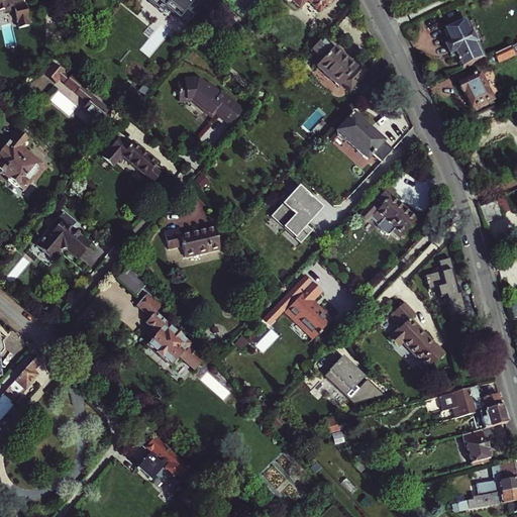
[(0,0),(0,9),(3,9),(4,11),(14,8),(11,0),(0,0)]
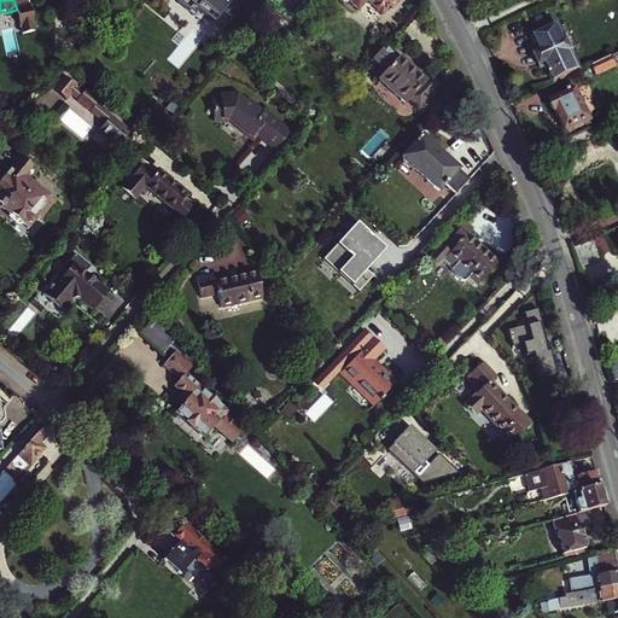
[(178,0),(176,3),(193,16),(198,10),(214,23),(223,12),(231,18),(240,6),(243,9),(248,1),(245,0),(178,0)]
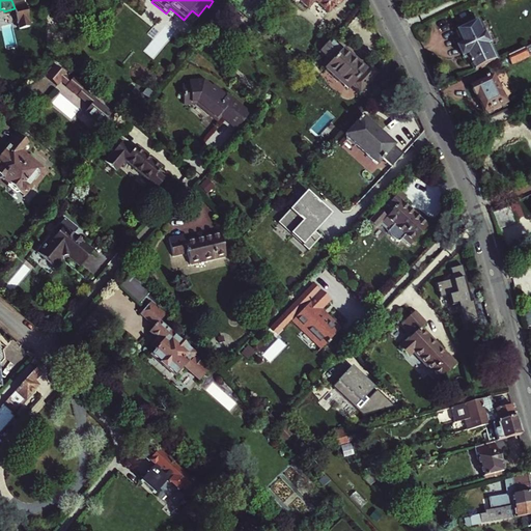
[(294,0),(296,1),(301,1),(308,7),(314,0),(328,11),(336,2),(338,4),(341,0),(294,0)]
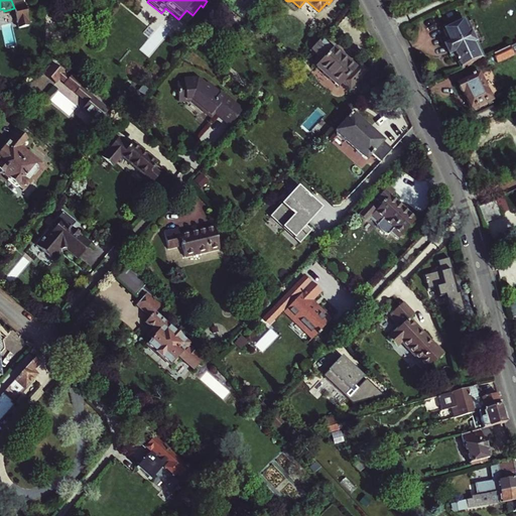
[(14,3),(15,24),(26,23),(25,2),(14,3)]
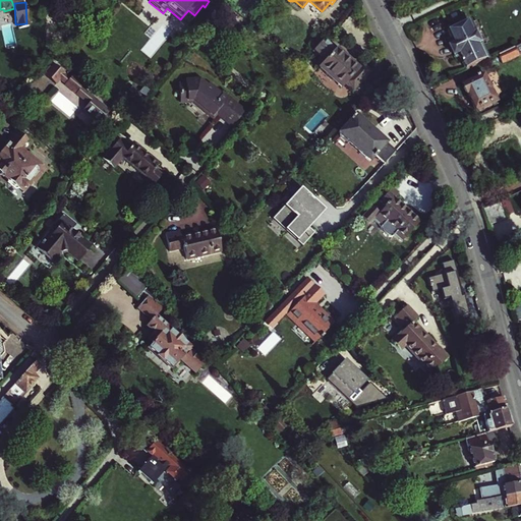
[(473,23),(483,47),(489,44),(478,21),(473,23)]
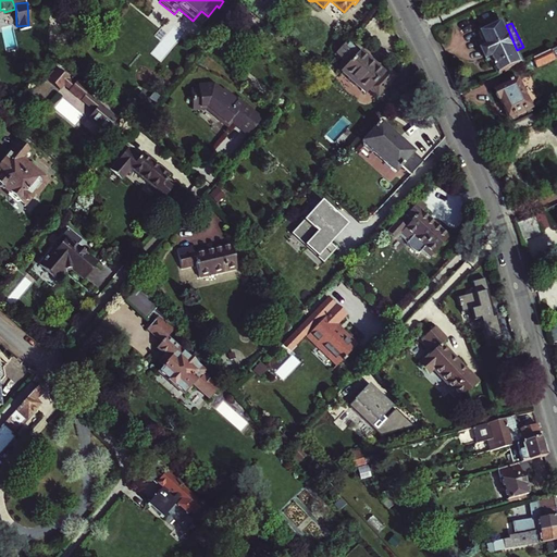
[(270,25),(261,35),(267,40),(275,31),(270,25)]
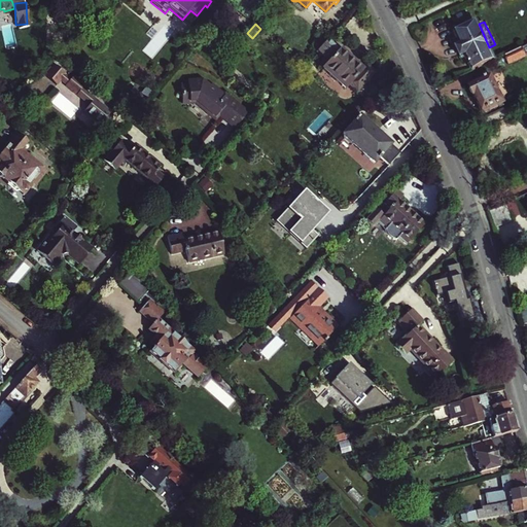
[(496,61),(489,47),(479,24),(456,33),(461,43),(457,45),(461,55),(466,53),(468,57),(475,71),(496,61)]
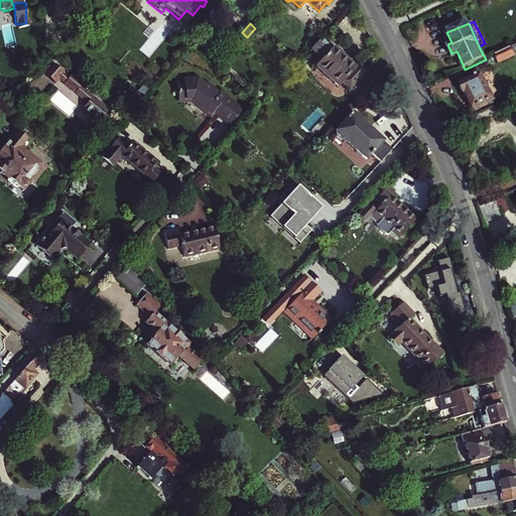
[(321,38),(310,50),(323,61),(316,68),(338,88),(343,83),(351,90),(368,71),(359,63),(355,68),(321,38)]
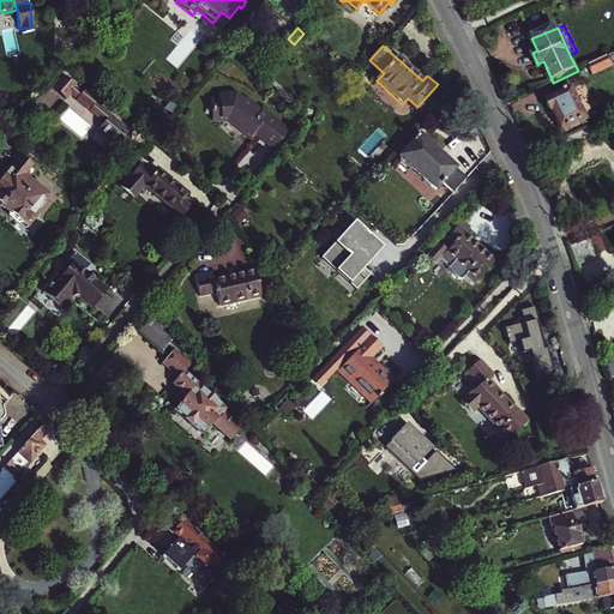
[(613,54),(591,65),(596,74),(613,66),(612,60),(613,59),(613,54)]
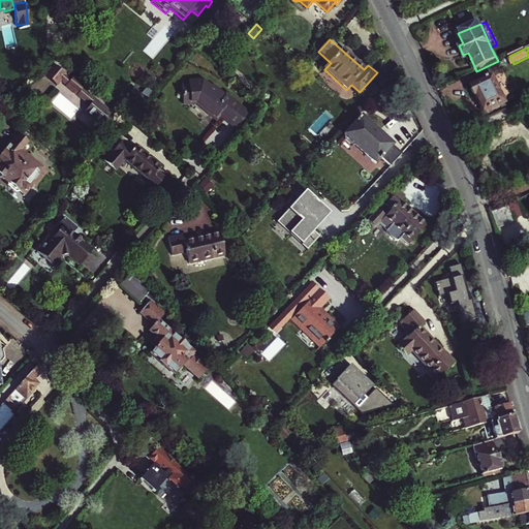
[(80,96),(88,87),(74,75),(71,79),(66,74),(66,73),(55,64),(45,74),(57,85),(61,80),(66,84),(66,85),(80,96)]
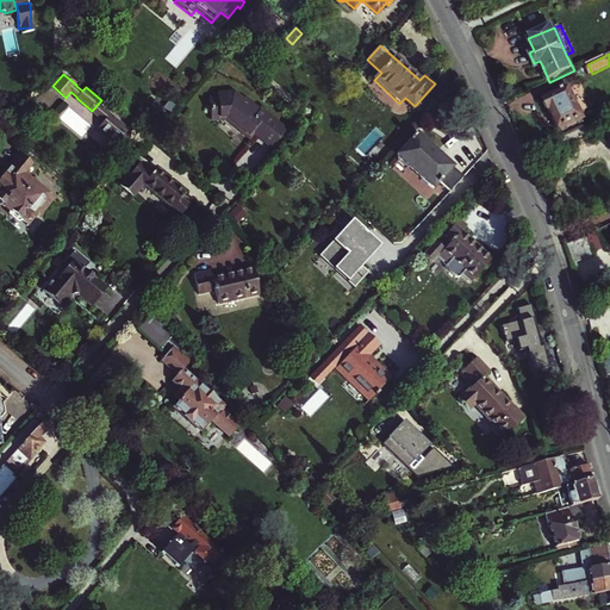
[(572,88),(546,100),(547,104),(547,105),(549,110),(551,111),(561,131),(586,118),(572,88)]
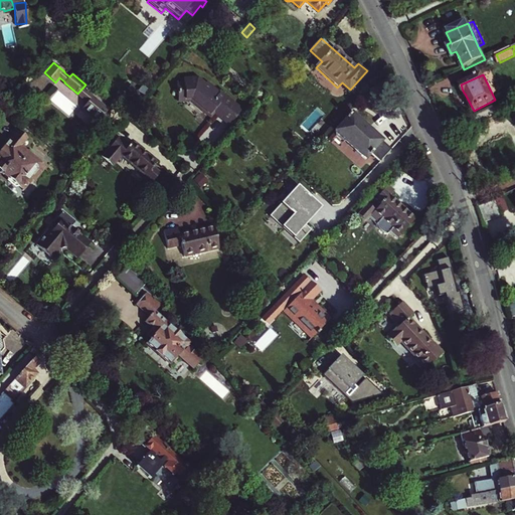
[(209,118),(223,101),(206,84),(199,78),(188,79),(189,84),(177,86),(179,101),(192,100),(203,110),(202,112),(209,118)]
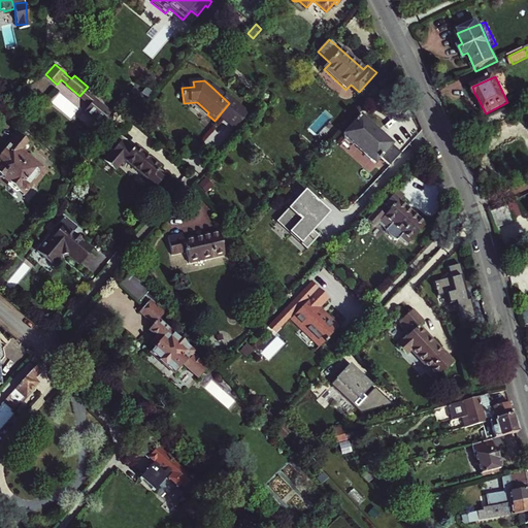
[(213,85),(211,87),(229,103),(215,121),(217,122),(220,118),(222,120),(224,118),(235,104),(237,102),(228,94),(226,96),(213,85)]
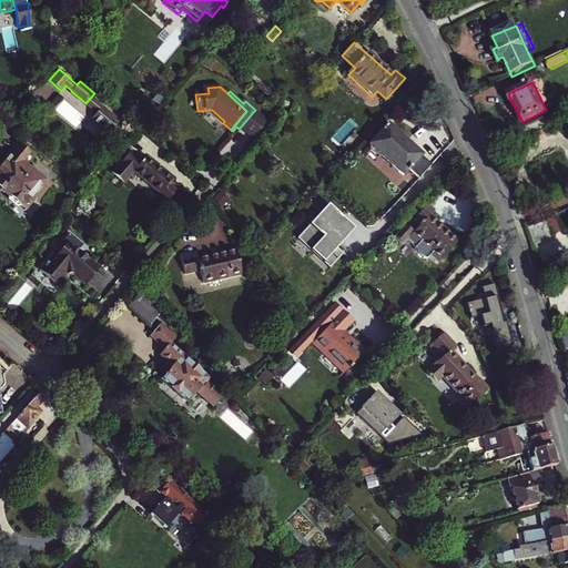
[(266,124),(253,112),(241,127),(254,138),(266,124)]
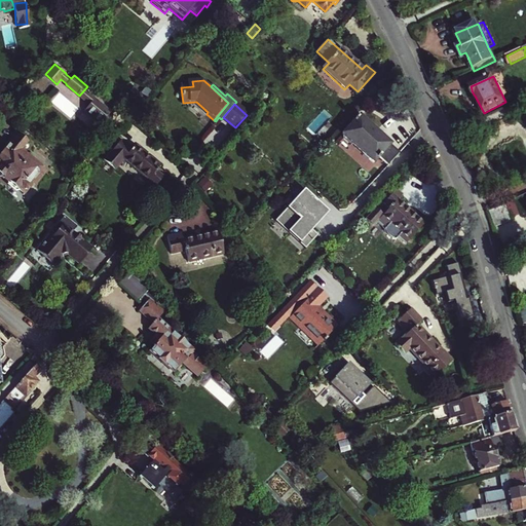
[(379,157),(388,165),(400,154),(390,145),(391,144),(360,116),(358,118),(357,118),(353,121),(354,121),(342,135),(344,136),(344,138),(349,143),(351,142),(374,162),(379,157)]
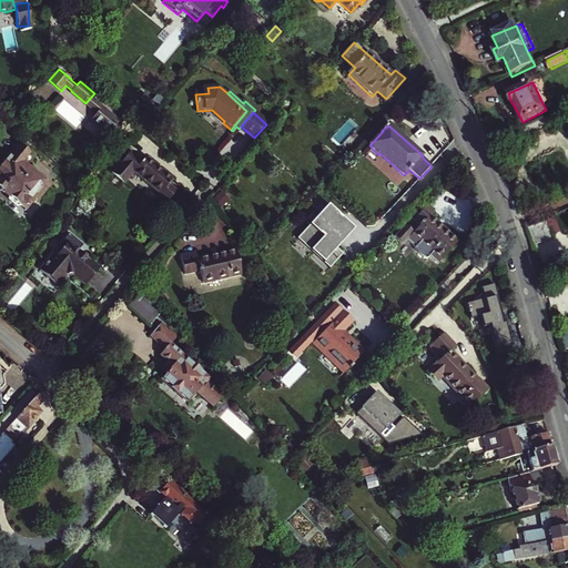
[(0,166),(0,188),(20,205),(29,194),(36,200),(37,202),(51,184),(30,168),(27,172),(19,165),(31,153),(18,142),(7,155),(8,158),(0,166)]
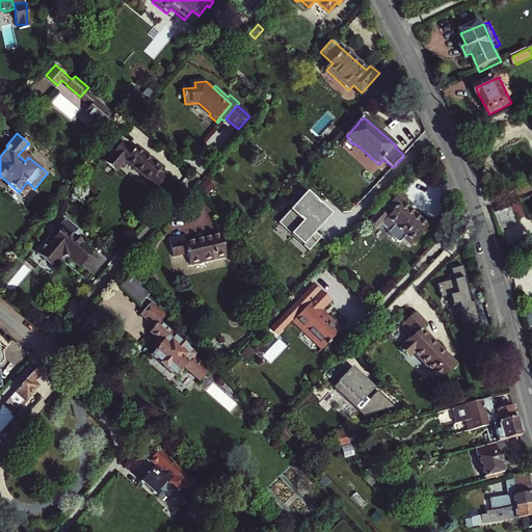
[(150,182),(148,185),(155,191),(165,179),(157,173),(161,168),(135,148),(132,152),(121,143),(104,162),(115,171),(125,161),(150,182)]
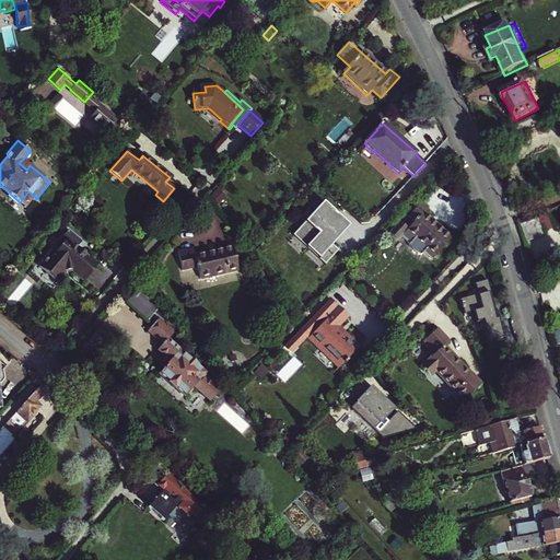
[(28,191),(20,202),(26,208),(35,197),(28,191)]
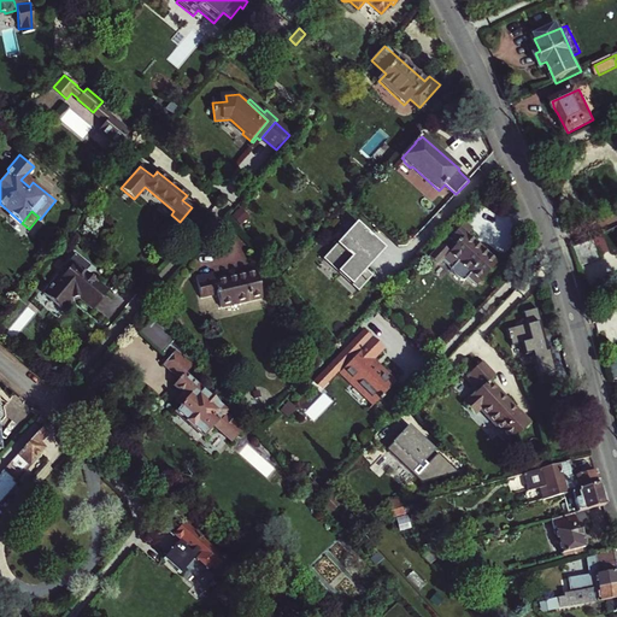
[(445,229),(452,236),(462,227),(454,221),(445,229)]
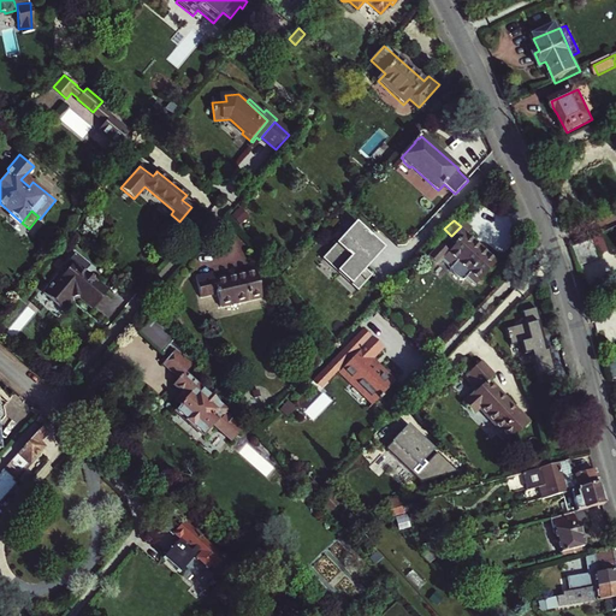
[(355,221),(321,258),(356,290),(372,274),(362,266),(381,246),(355,221)]
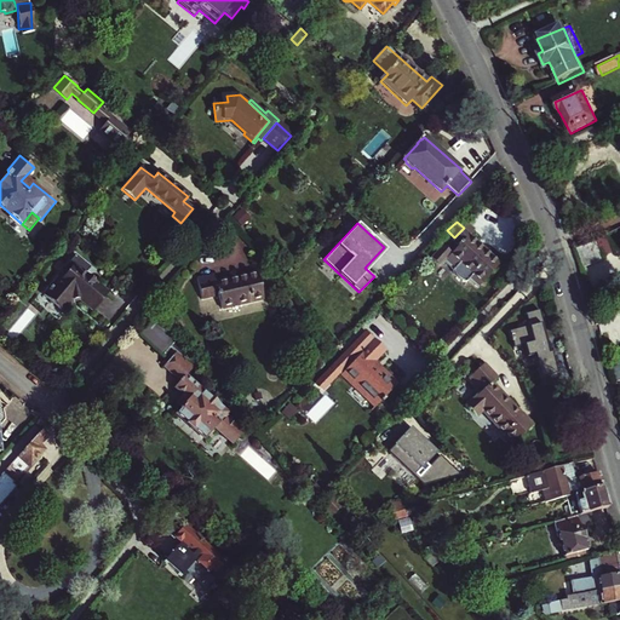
[(468,224),(464,228),(454,237),(453,240),(459,246),(453,253),(445,246),(432,258),(441,267),(446,260),(454,269),(453,270),(454,271),(458,276),(461,280),(466,282),(470,280),(478,288),(500,265),(470,236),(475,231),(468,224)]
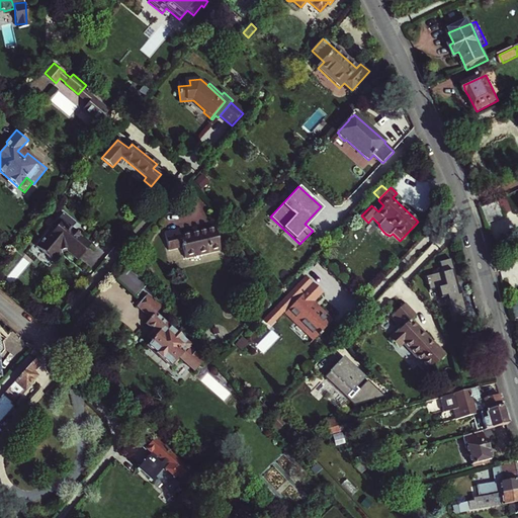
[(500,201),(484,207),(490,223),(506,217),(500,201)]
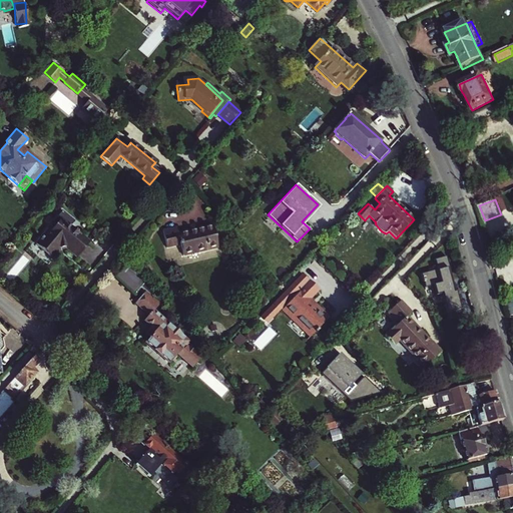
[(44,234),(36,243),(52,258),(61,247),(66,247),(77,257),(89,241),(70,226),(74,220),(61,210),(60,210),(61,211),(42,233),(44,234)]
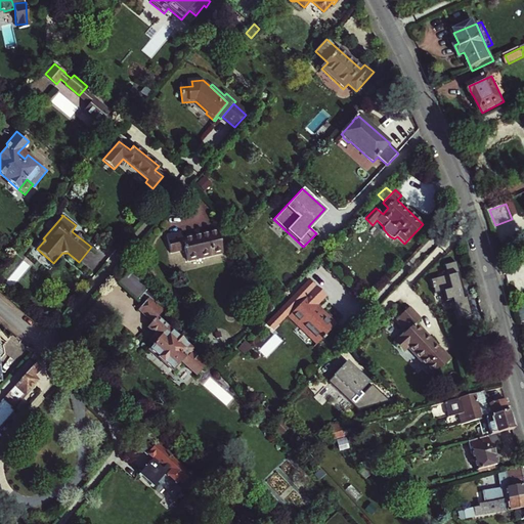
[(185,229),(170,232),(174,250),(187,248),(189,259),(224,251),(219,228),(187,234),(185,229)]
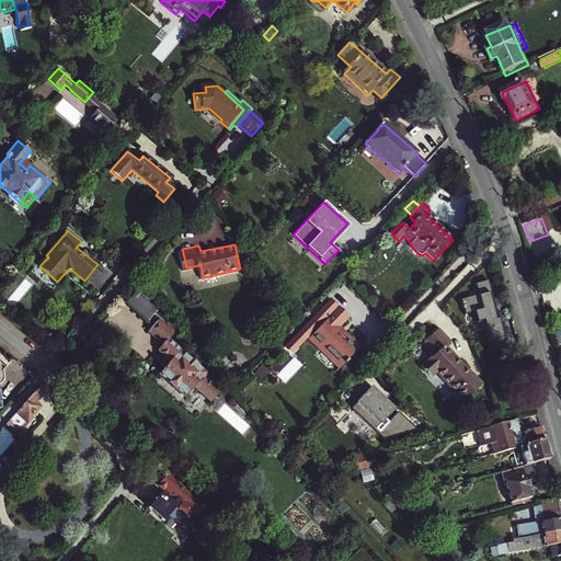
[(490,348),(504,345),(497,319),(495,320),(492,307),(494,306),(488,281),(474,284),(477,295),(460,299),(462,308),(465,313),(464,313),(464,315),(473,312),(476,322),(482,321),(490,348)]
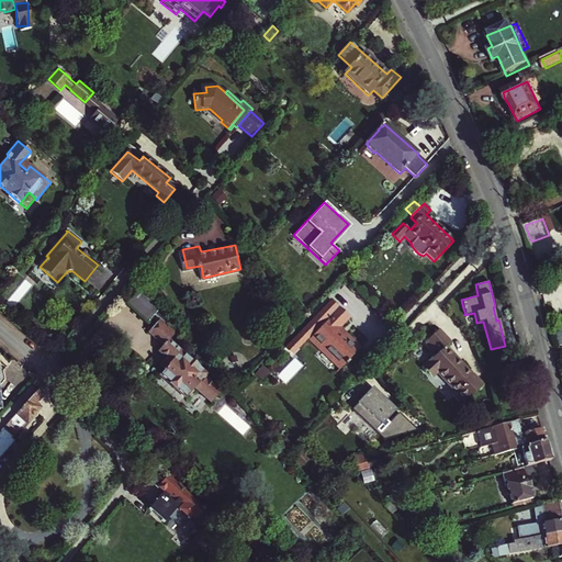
[(138,290),(126,304),(147,323),(154,316),(164,325),(167,322),(159,310),(138,290)]
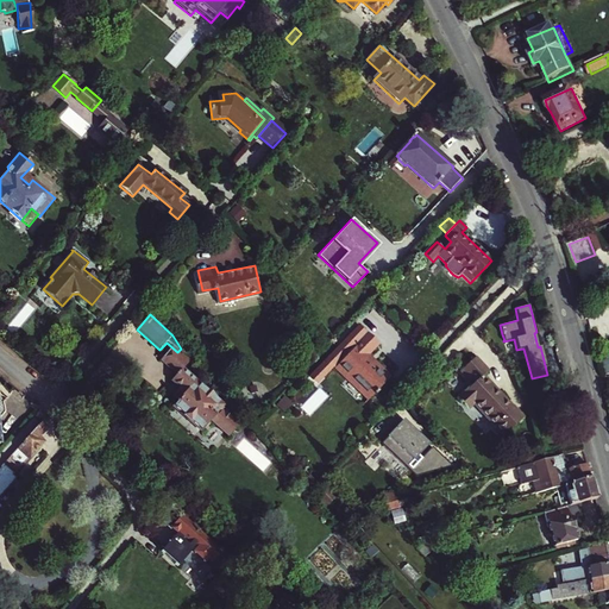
[(355,349),(334,370),(345,381),(349,377),(371,397),(390,377),(374,362),(371,364),(365,358),(378,346),(365,333),(352,346),(355,349)]
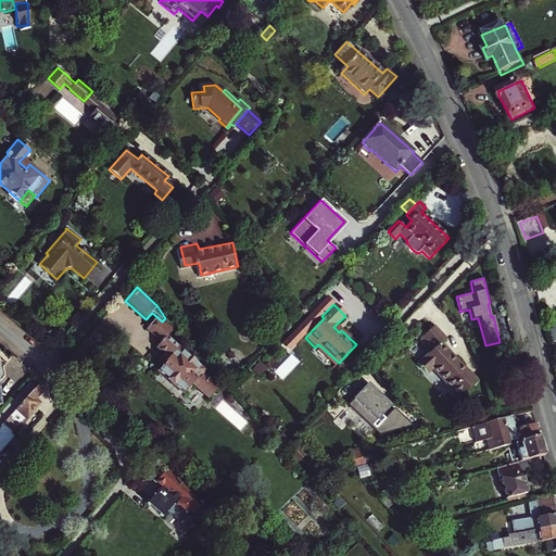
[(161,343),(167,337),(171,332),(155,318),(144,329),(161,343)]
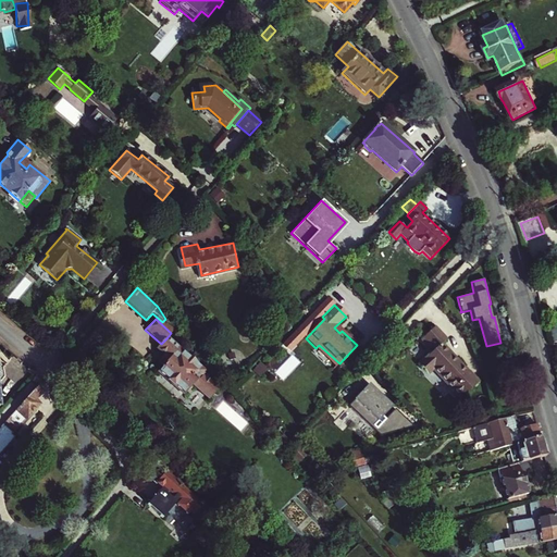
[(181,330),(187,337),(196,330),(190,322),(181,330)]
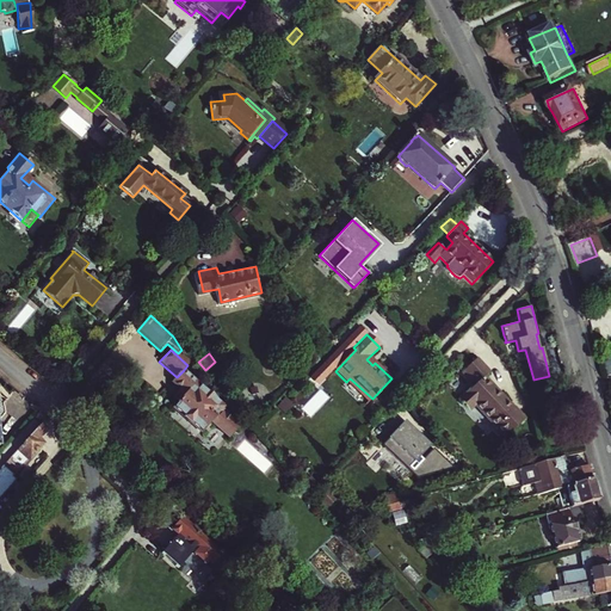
[(476,405),(507,437),(526,419),(486,376),(491,372),(477,358),(464,371),(476,384),(462,399),(471,408),(476,405)]
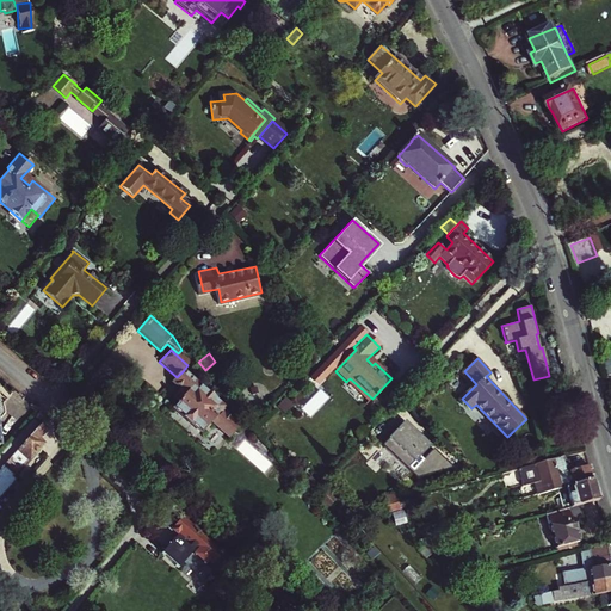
[(186,394),(183,397),(176,407),(203,432),(213,421),(230,438),(240,426),(228,415),(230,414),(224,408),(184,370),(177,377),(173,381),(183,390),(186,394)]
